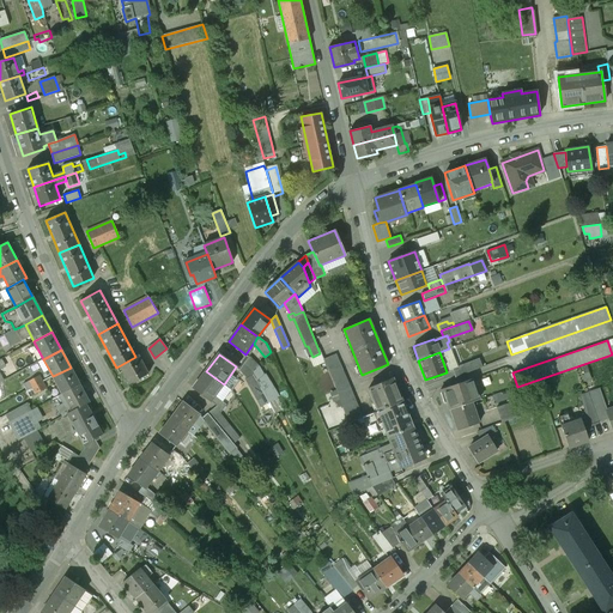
[(349,423),(362,418),(350,388),(335,354),(323,360),(338,393),(349,423)]
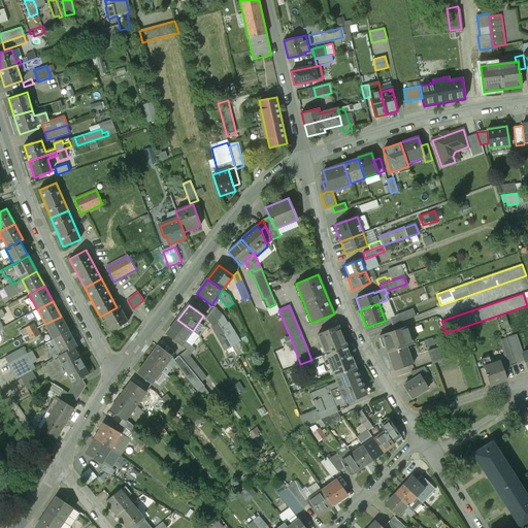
[(119,306),(117,307),(100,317),(103,322),(105,320),(111,330),(127,322),(119,306)]
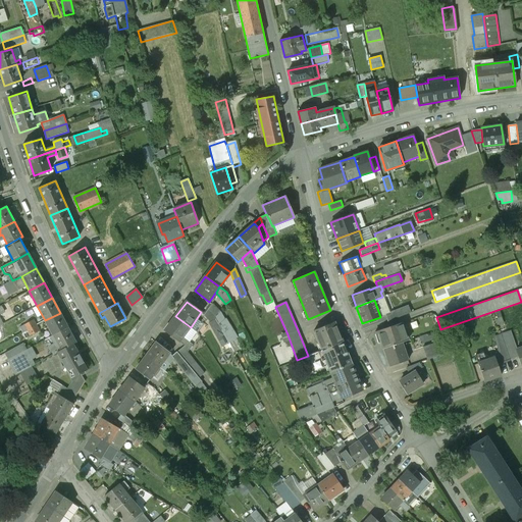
[(212,304),(204,315),(211,322),(214,329),(225,320),(220,312),(212,304)]
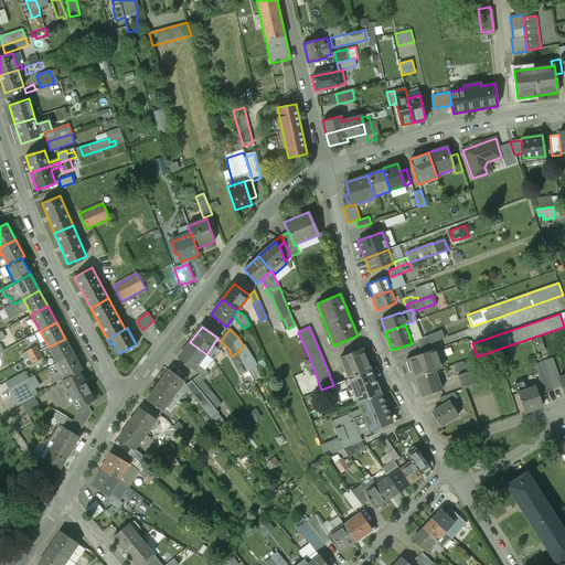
[(416,341),(418,348),(444,339),(441,331),(426,337),(416,341)]
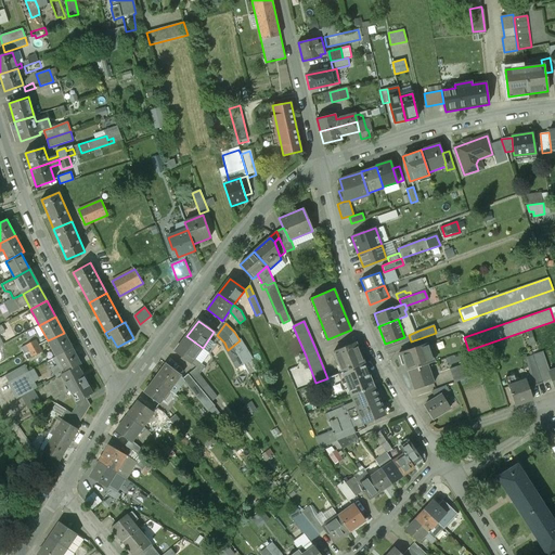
[(64,333),(48,340),(56,357),(73,348),(64,333)]
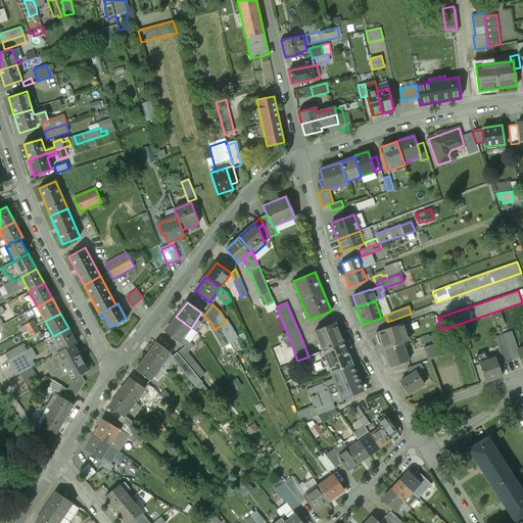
[(180,342),(191,328),(176,317),(165,332),(180,342)]
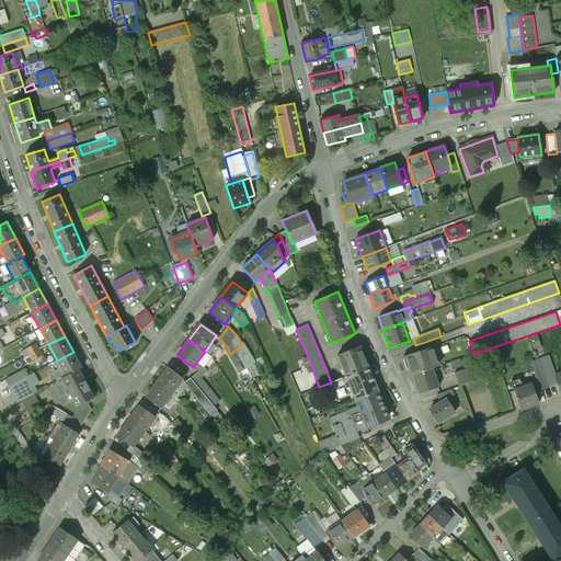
[(35,344),(21,352),(24,357),(30,355),(38,350),(35,344)]
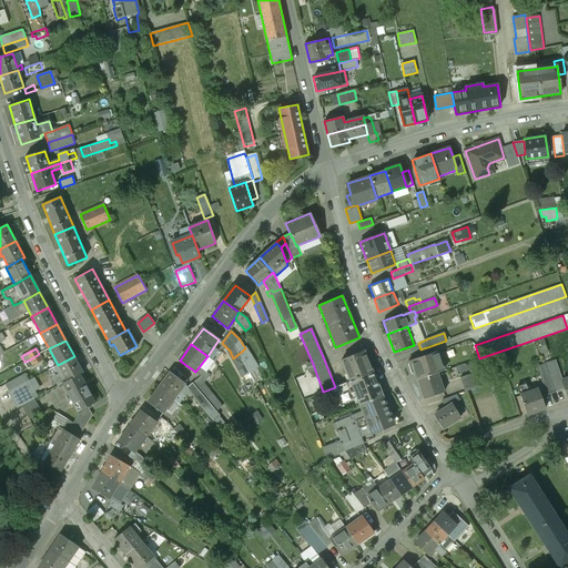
[(257,368),(245,348),(239,354),(254,383),(261,379),(257,368)]
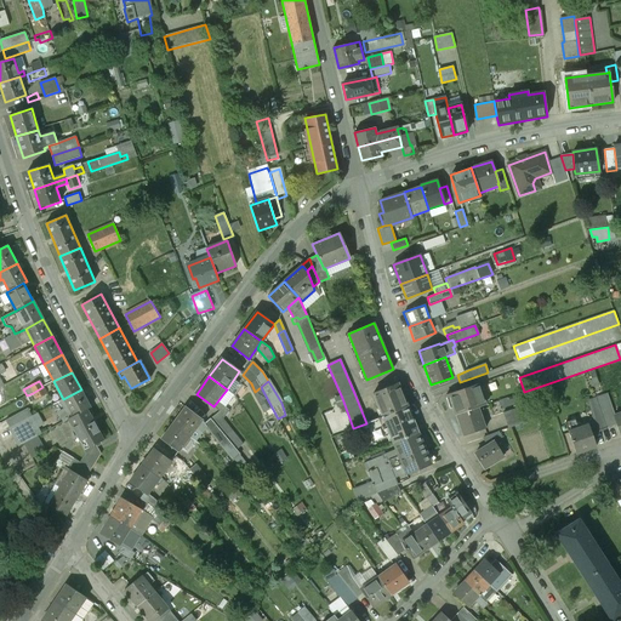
[(372,393),(382,417),(408,406),(398,383),(372,393)]
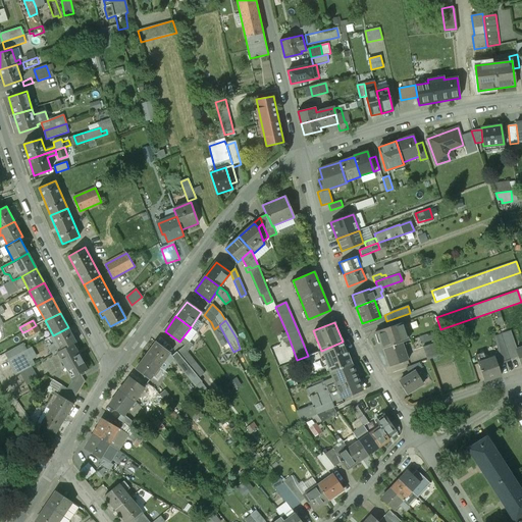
[(382,349),(401,343),(407,341),(402,323),(377,331),(382,349)]
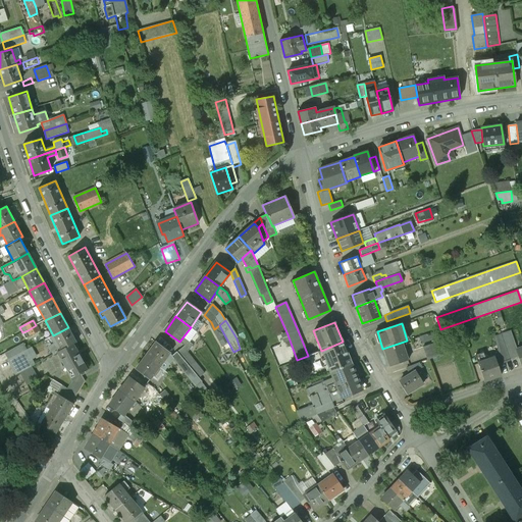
[(39,330),(36,325),(28,330),(31,335),(39,330)]
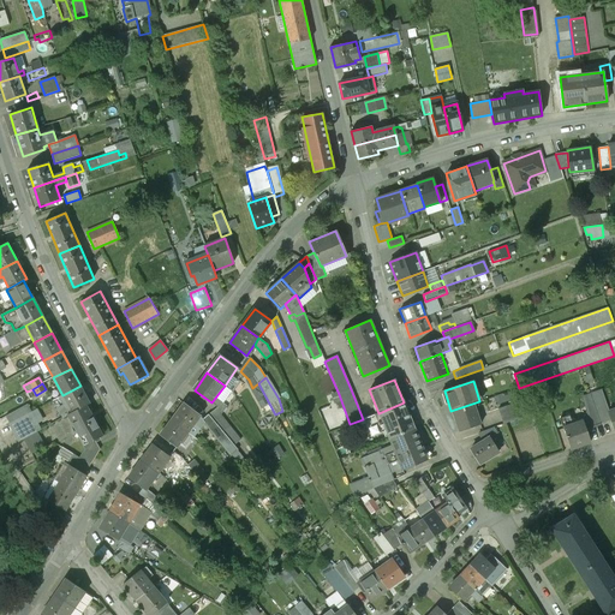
[(269,404),(258,383),(252,388),(262,407),(269,404)]
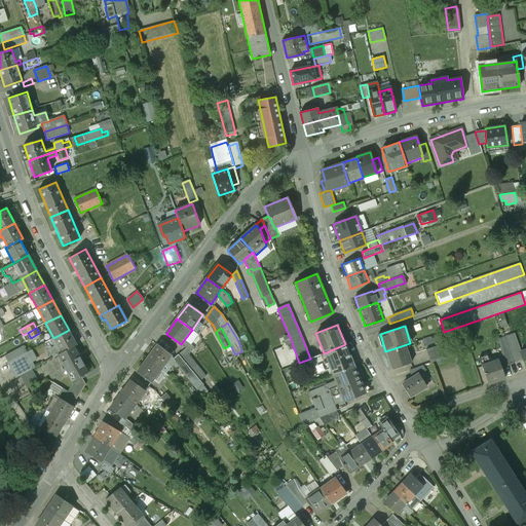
[(69,330),(53,338),(62,353),(74,346),(77,345),(69,330)]
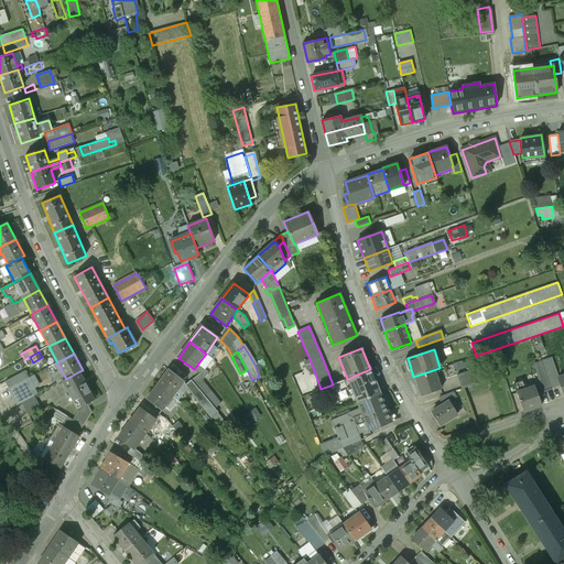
[(197,376),(202,380),(208,371),(198,364),(194,369),(201,373),(197,376)]
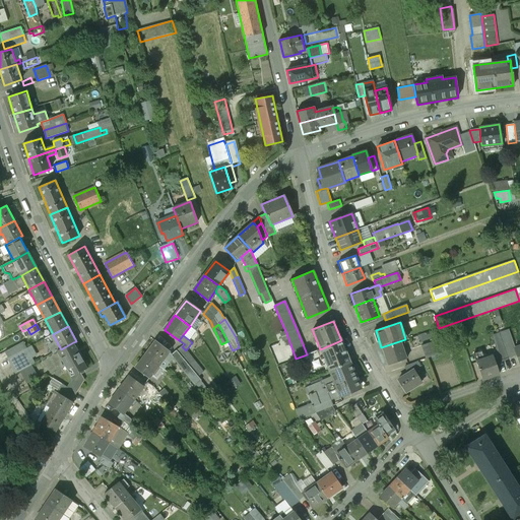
[(350,363),(341,340),(320,349),(307,354),(312,367),(325,362),(329,372),(350,363)]
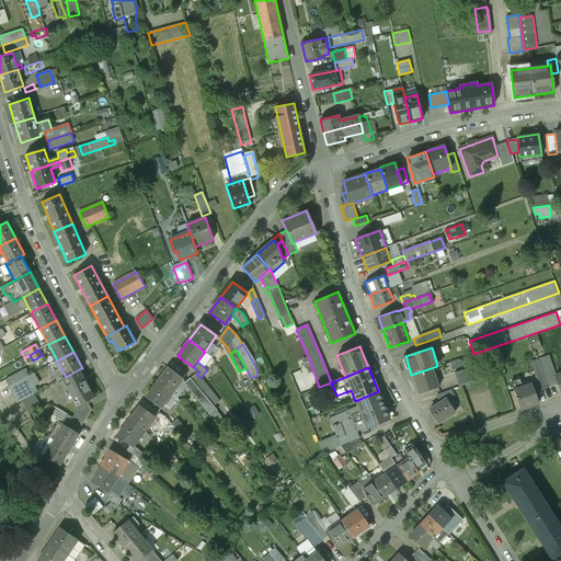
[(168,368),(157,384),(172,395),(178,387),(183,379),(168,368)]
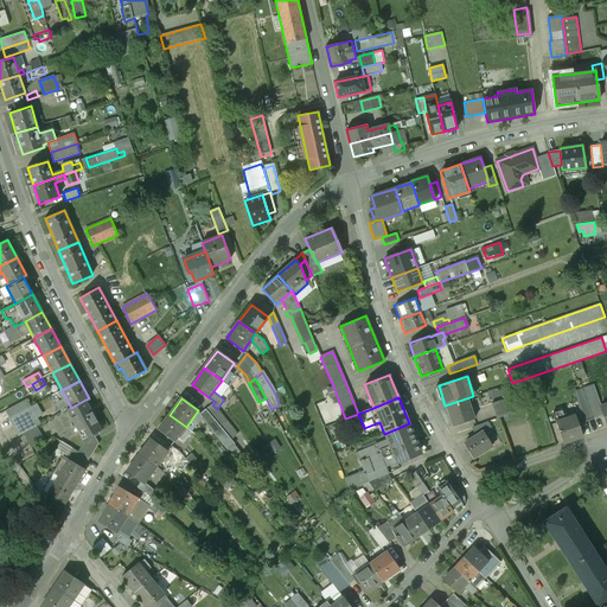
[(466,398),(445,406),(452,427),(473,419),(466,398)]
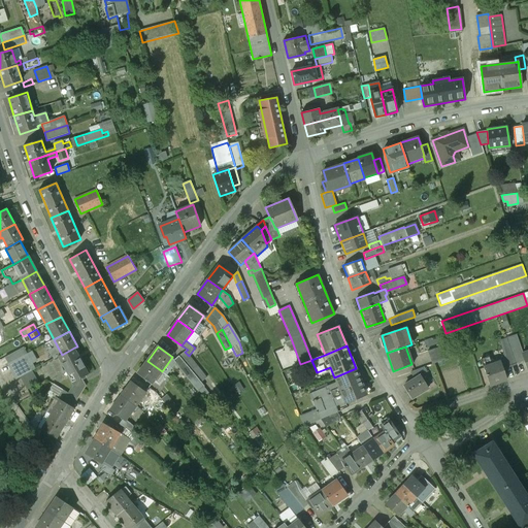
[(428,351),(432,364),(444,360),(439,347),(428,351)]
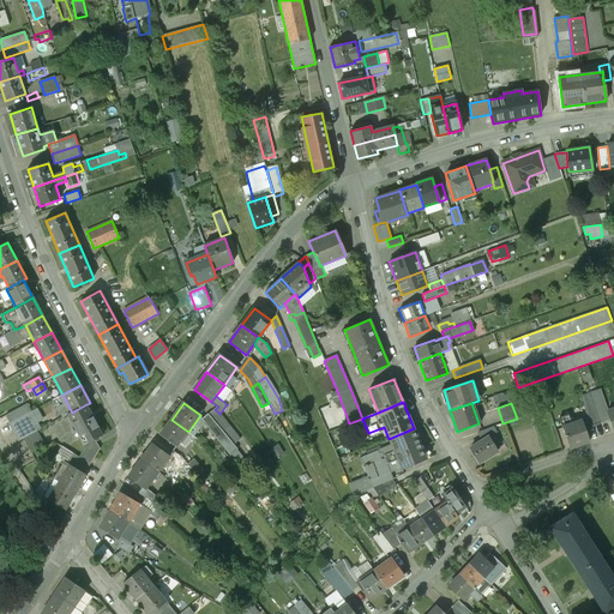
[(31,411),(28,404),(6,415),(10,422),(31,411)]
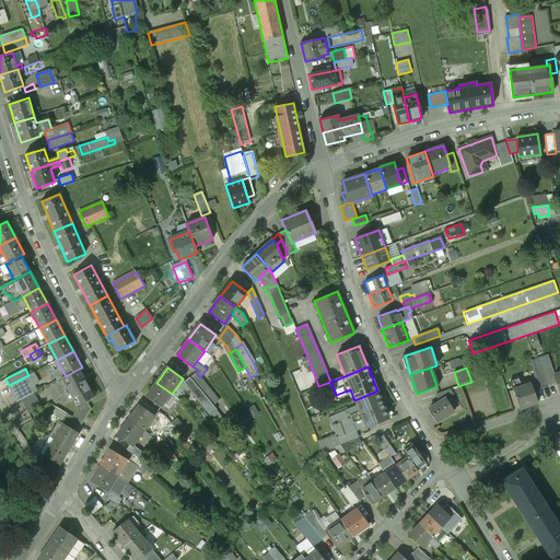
[(79,369),(66,376),(61,377),(77,406),(86,400),(94,397),(79,369)]
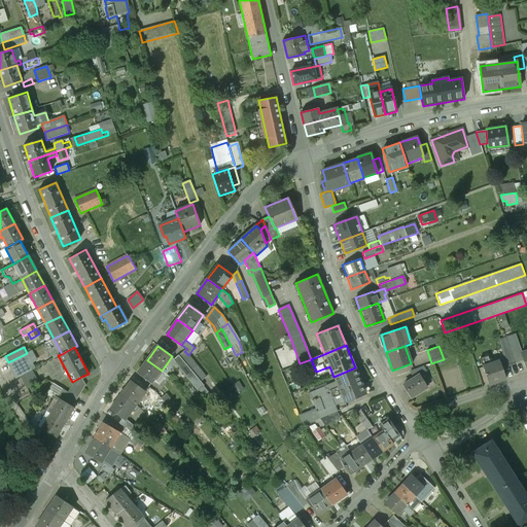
[(507,347),(501,350),(506,365),(514,363),(507,347)]
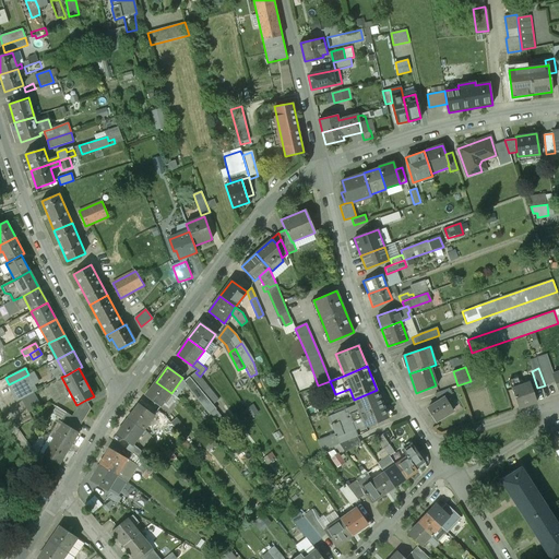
[(195,372),(190,378),(203,393),(210,389),(200,377),(195,372)]
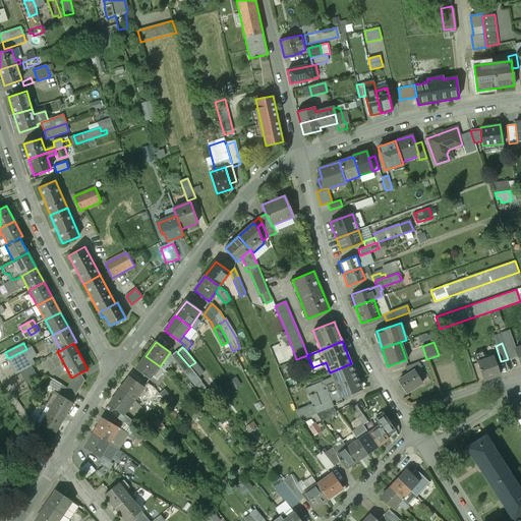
[(35,364),(26,349),(8,358),(7,359),(15,374),(19,371),(32,365),(35,364)]
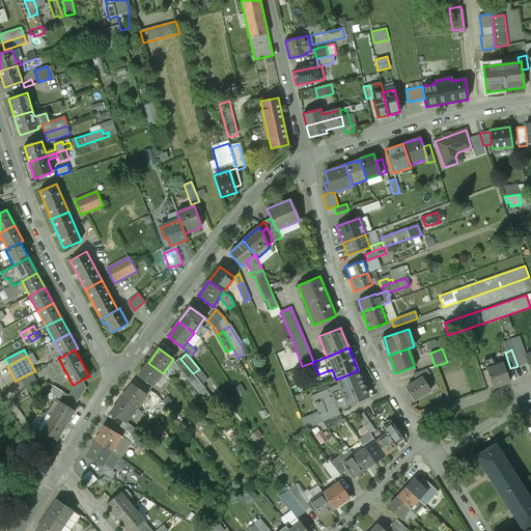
[(50,357),(42,361),(44,366),(53,362),(50,357)]
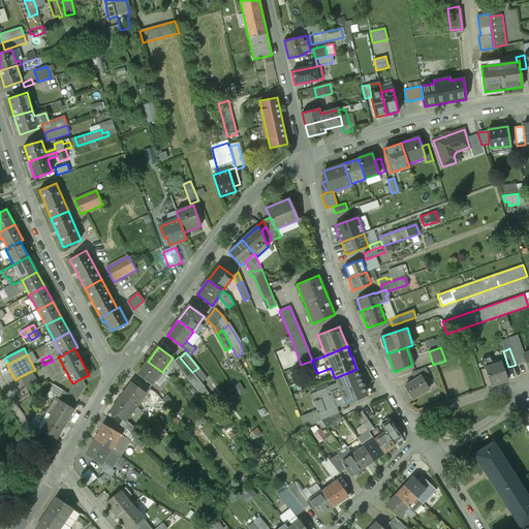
[(180,358),(174,363),(186,377),(192,372),(180,358)]
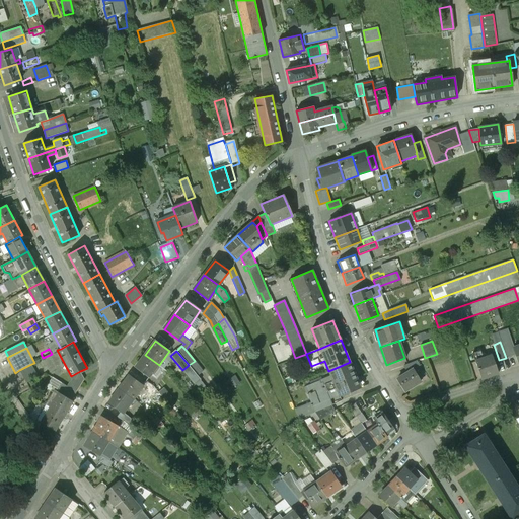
[(470,354),(473,361),(482,358),(479,351),(470,354)]
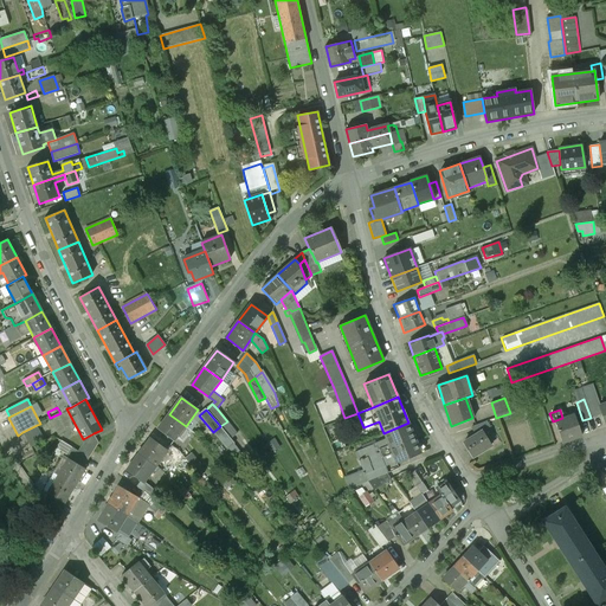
[(182,430),(186,426),(169,414),(158,429),(174,442),(178,438),(182,430)]
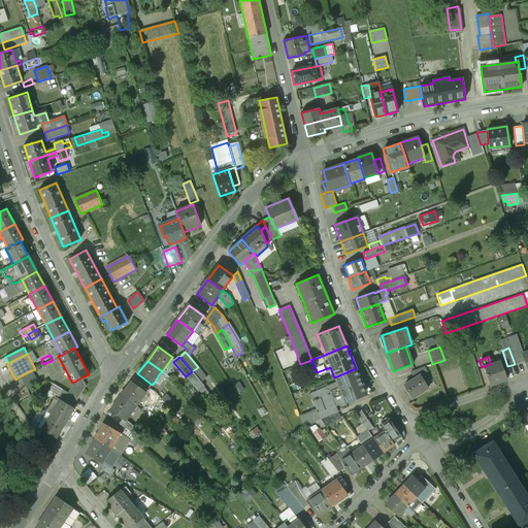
[(490,364),(482,367),(489,387),(506,380),(500,361),(490,364)]
